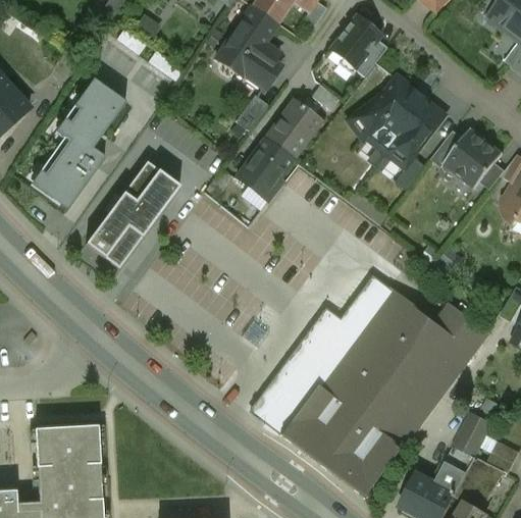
[(253,0),(250,5),(276,22),(292,0),(294,0),(308,10),(315,0),(253,0)]
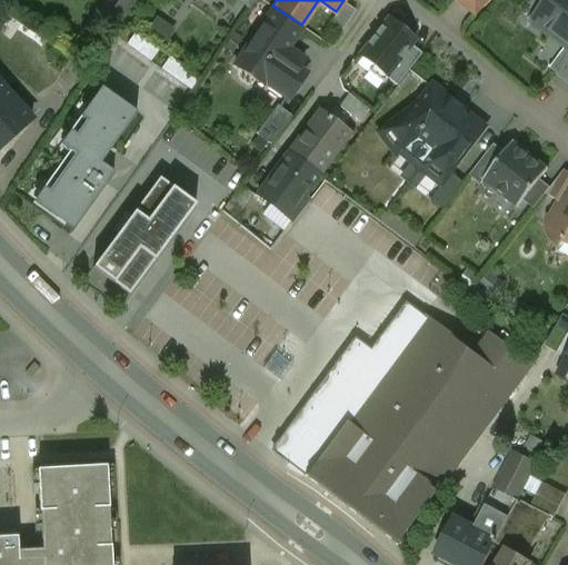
[(344,0),(336,11),(330,19),(341,27),(355,7),(346,0),(344,0)]
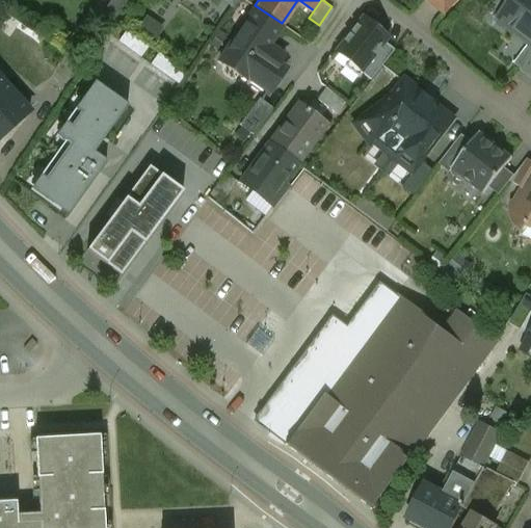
[(431,0),(443,10),(451,0),(431,0)]
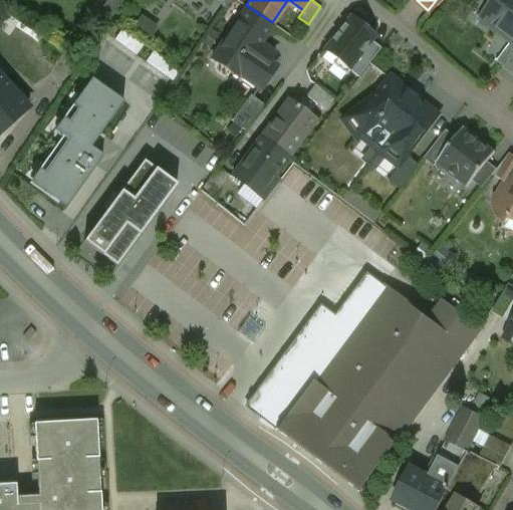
[(503,0),(506,2),(493,18),(512,32),(512,0),(503,0)]
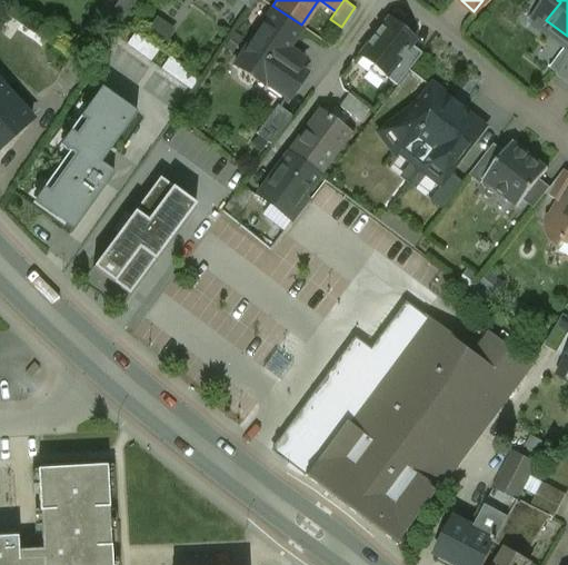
[(301,25),(272,6),(233,62),(263,82),(266,78),(289,95),(306,71),(298,66),(304,57),(288,47),(301,25)]
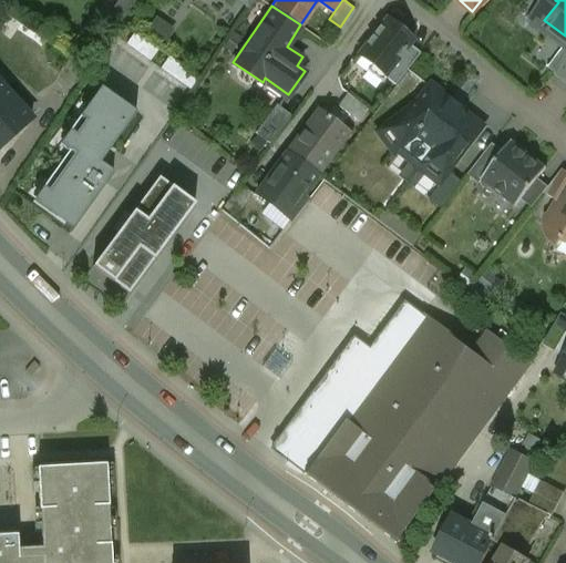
[(413,37),(387,16),(358,51),(372,61),(367,67),(381,78),(384,73),(410,41),(413,37)]
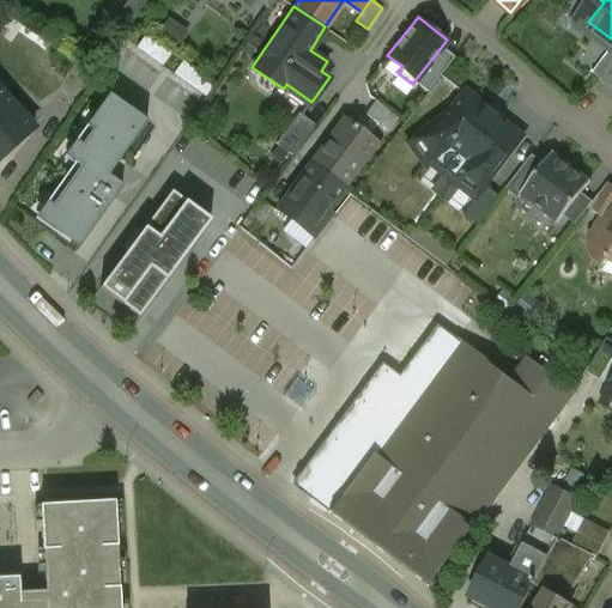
[(443,44),(416,79),(426,89),(454,54),(443,44)]
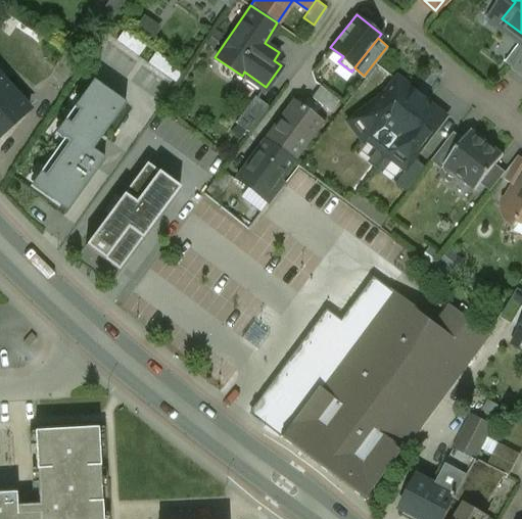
[(0,133),(30,107),(0,75),(0,133)]
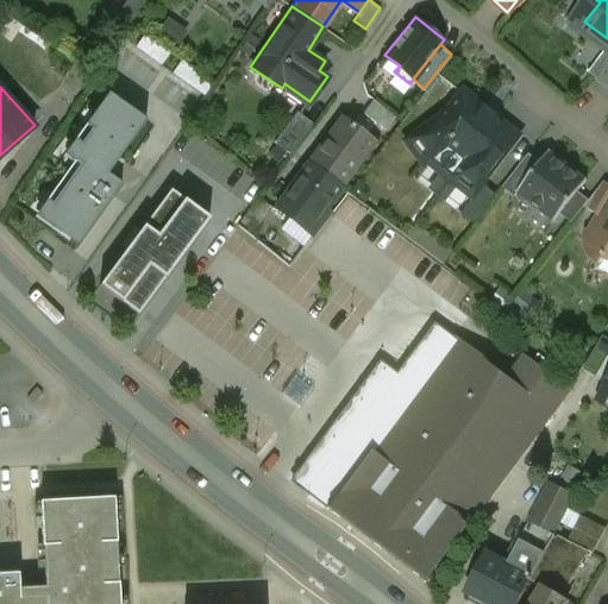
[(493,113),(459,87),(445,107),(405,136),(422,161),(428,156),(472,193),(506,151),(483,133),(496,117),(493,113)]
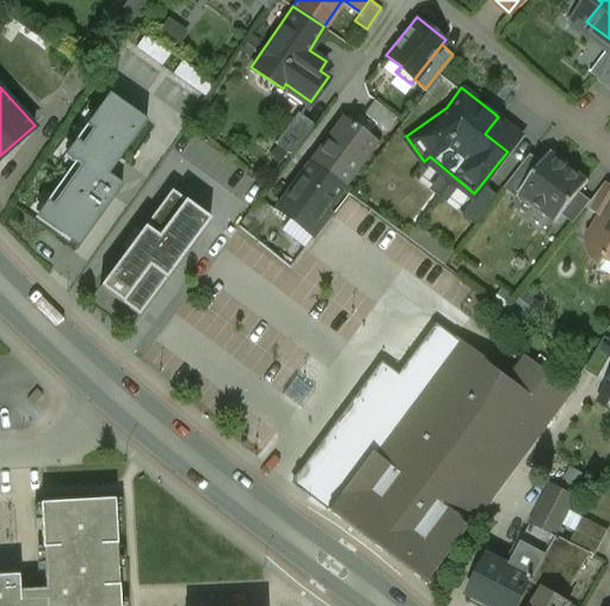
[(148,118),(110,92),(98,107),(105,111),(73,158),(75,160),(37,215),(79,245),(123,183),(110,173),(148,118)]
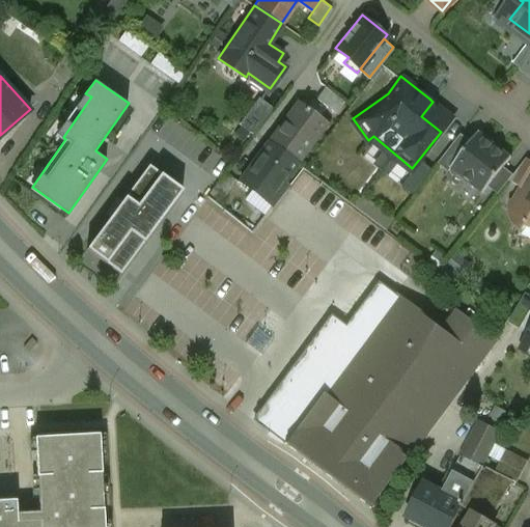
[(343,98),(326,84),(316,95),(334,109),(343,98)]
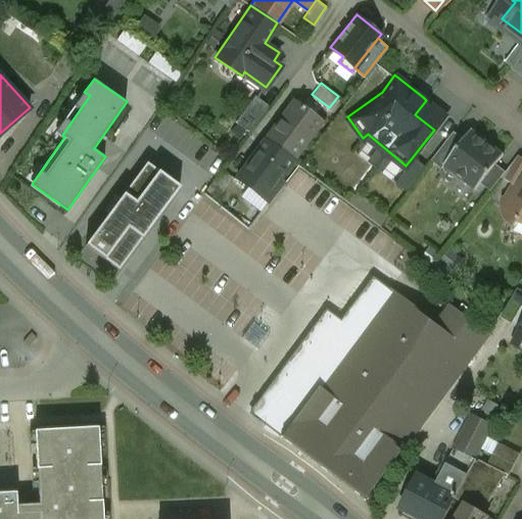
[(269,103),(254,93),(234,120),(248,130),(269,103)]
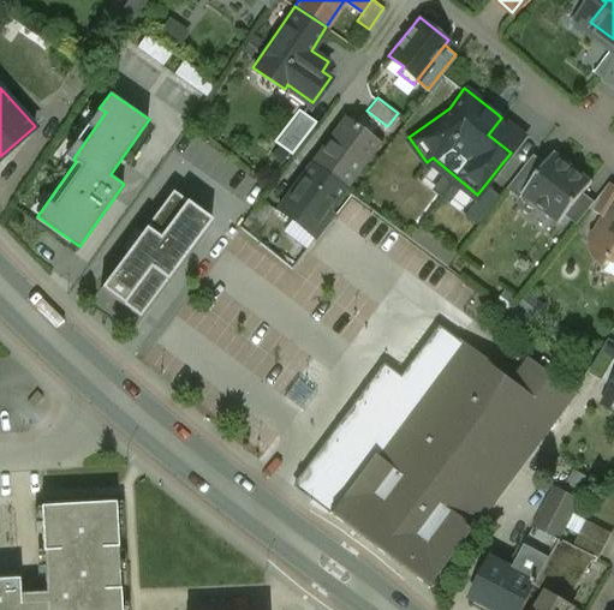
[(504,114),(498,114),(501,118),(488,135),(511,153),(526,133),(504,114)]
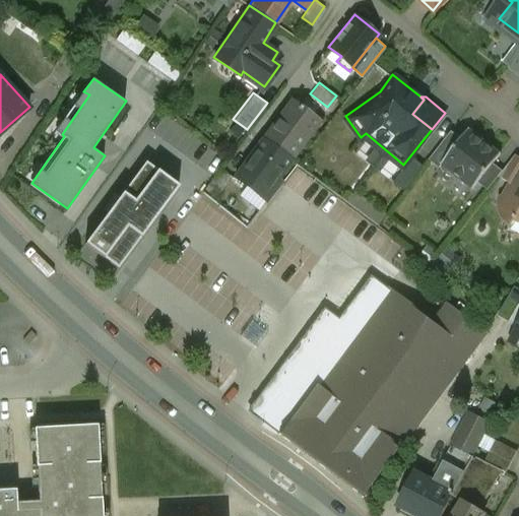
[(293,98),(264,136),(292,155),(324,112),(317,106),(312,112),(293,98)]
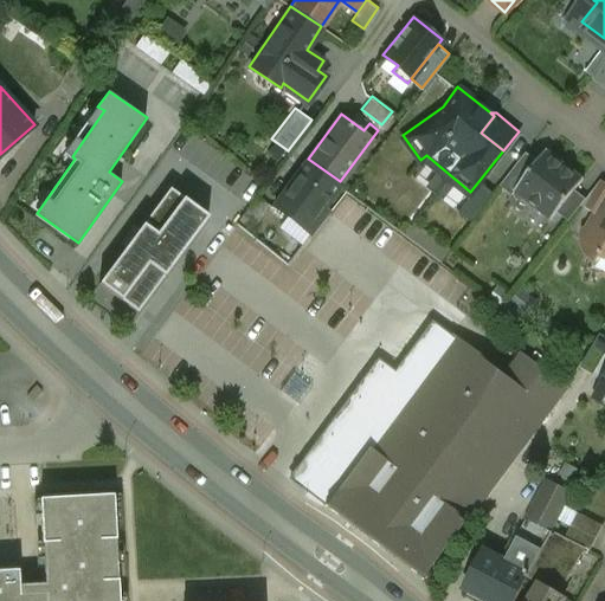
[(584,175),(546,147),(538,157),(515,188),(552,217),(558,208),(575,187),(584,175)]
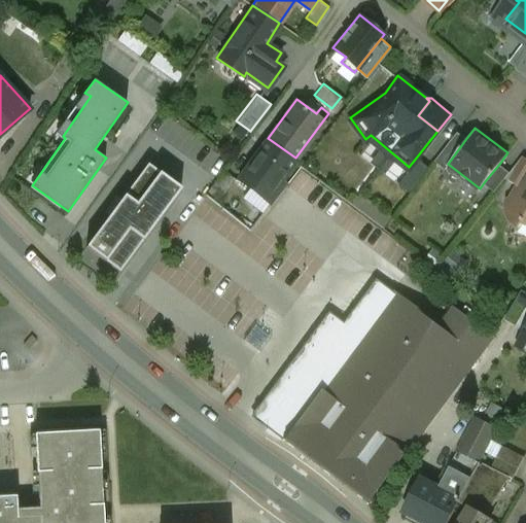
[(448,164),(467,137),(458,130),(435,159),(446,167),(448,164)]
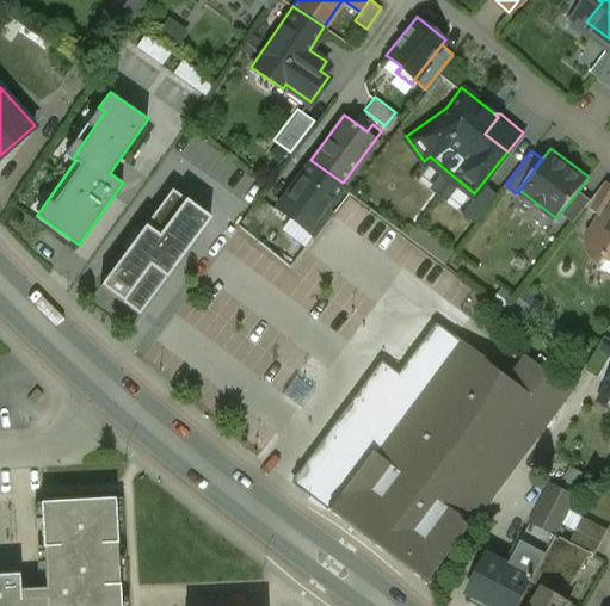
[(343,183),(310,160),(277,204),(315,234),(330,215),(324,209),(343,183)]
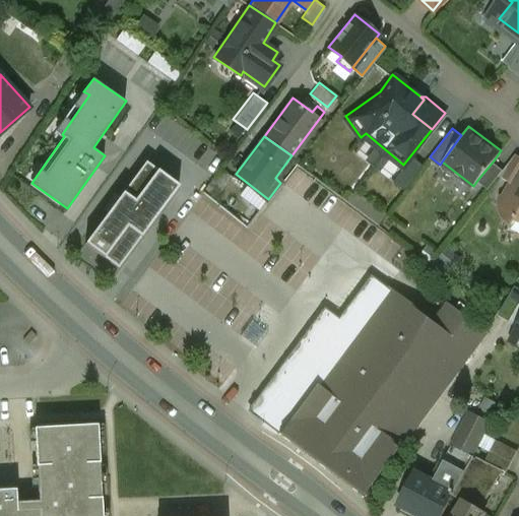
[(518,151),(516,150),(503,168),(500,173),(512,181),(518,170),(518,151)]
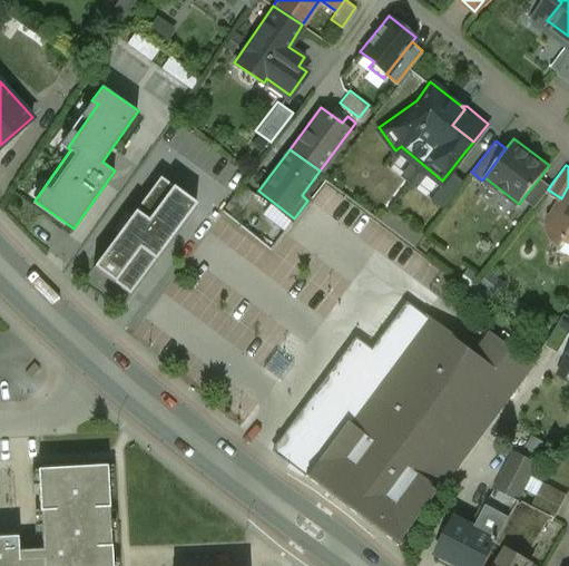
[(197,203),(162,176),(95,265),(130,293),(197,203)]
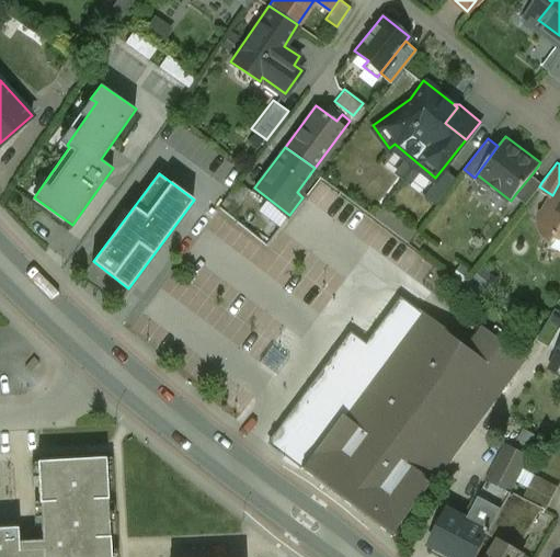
[(533,173),(516,193),(527,202),(539,186),(543,181),(533,173)]
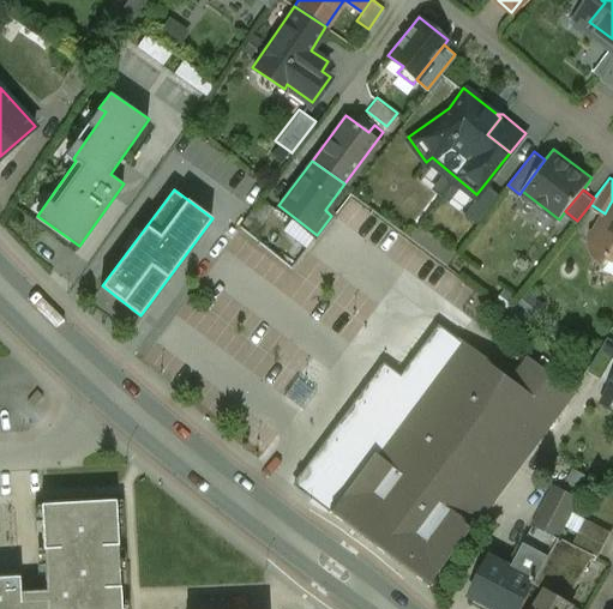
[(612,200),(605,213),(598,229),(589,229),(590,240),(594,251),(600,257),(607,261),(610,257),(612,258),(612,200)]
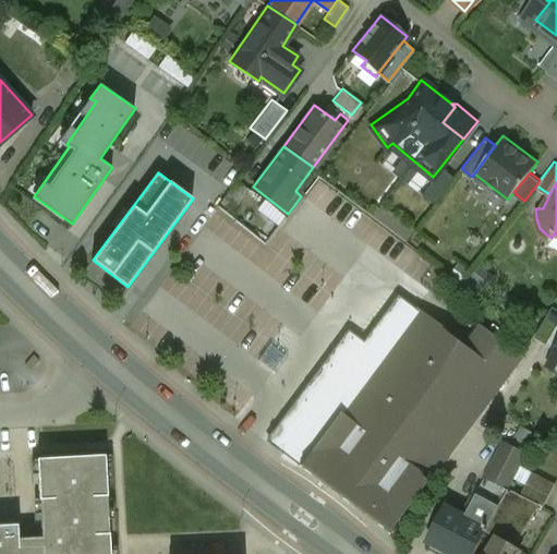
[(390,532),(522,354),(481,324),(465,344),(413,305),(297,462),(390,532)]
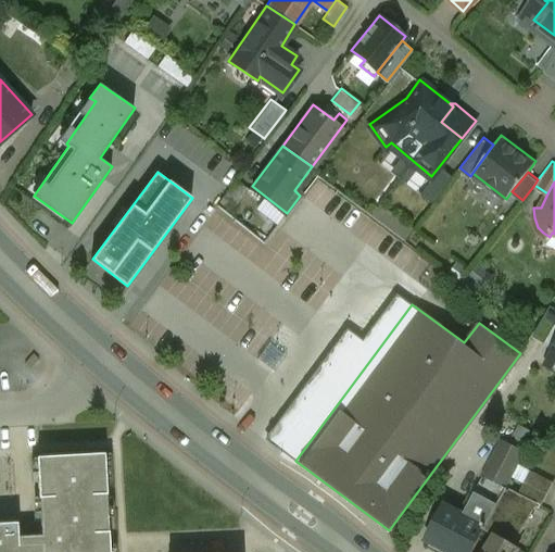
[(554,345),(542,368),(554,375),(554,345)]
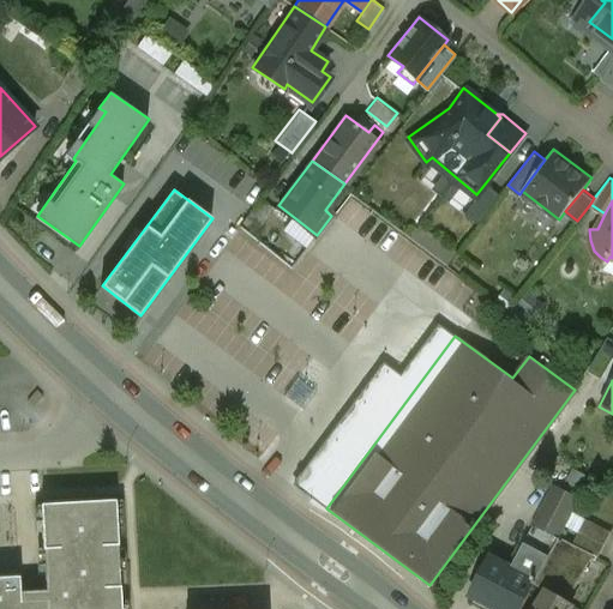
[(36,386),(25,397),(34,404),(43,393),(36,386)]
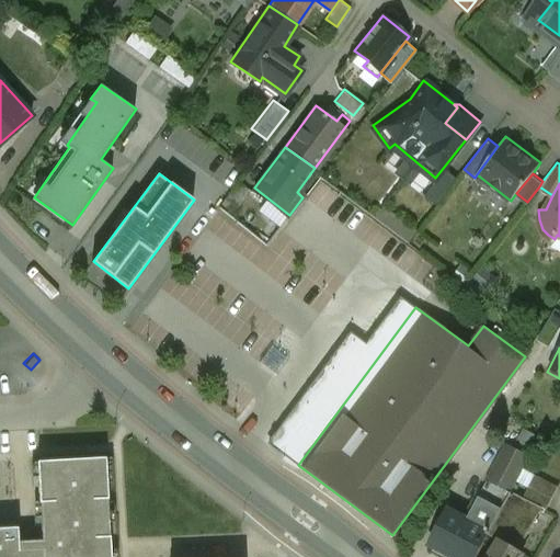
[(502,507),(512,489),(529,455),(506,443),(479,493),(502,507)]
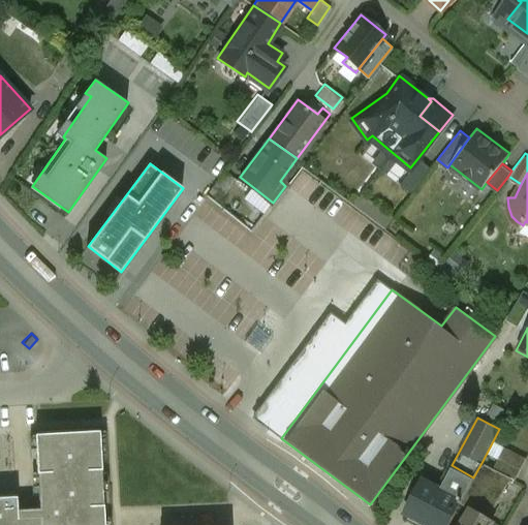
[(38,494),(38,507),(39,524),(110,524),(110,519),(102,519),(100,489),(106,489),(105,469),(100,469),(99,453),(105,452),(104,435),(98,435),(97,430),(35,432),(35,438),(28,438),(29,458),(35,457),(36,474),(31,474),(31,494),(38,494)]
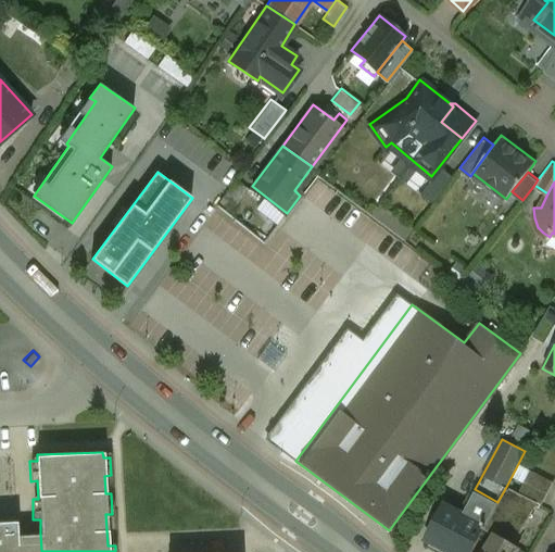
[(519,491),(535,500),(542,503),(554,479),(531,467),(519,491)]
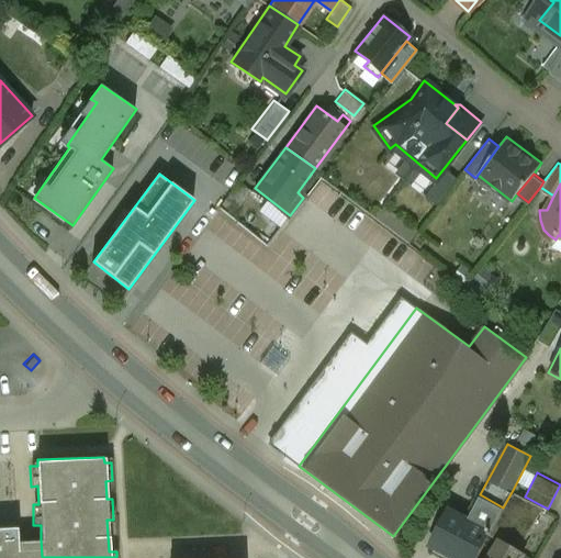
[(503,508),(498,516),(489,533),(502,539),(490,557),(512,557),(541,505),(525,497),(513,490),(503,508)]
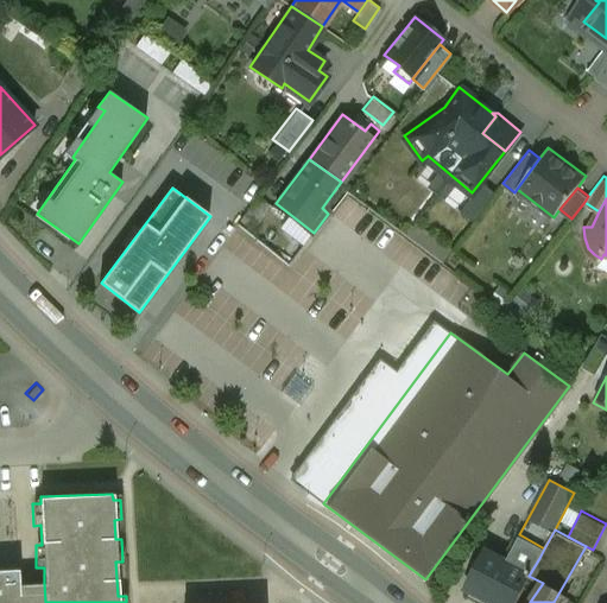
[(507,559),(485,550),(466,585),(500,602),(513,602),(529,576),(539,558),(514,545),(507,559)]
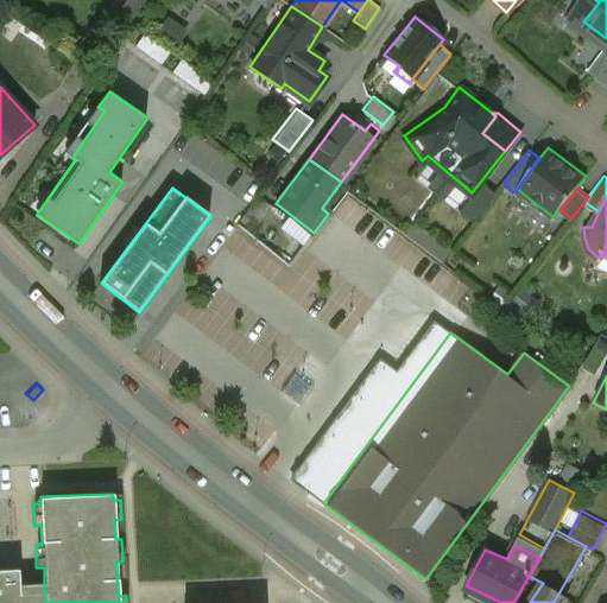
[(0,602),(45,602),(44,583),(18,584),(18,569),(0,569),(0,602)]
